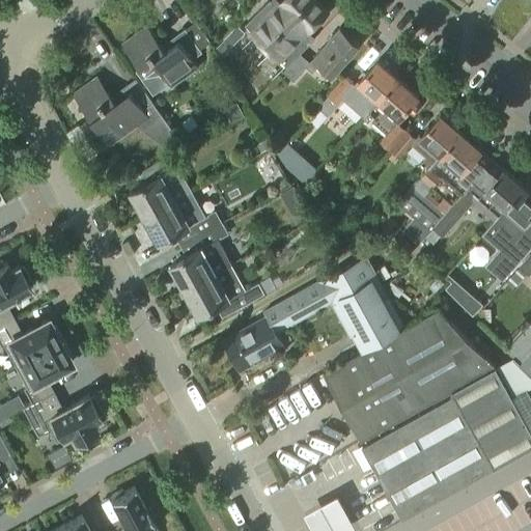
[(286,67),(311,43),(304,35),(327,12),(314,0),(284,0),(278,7),(270,0),(245,25),(286,67)]
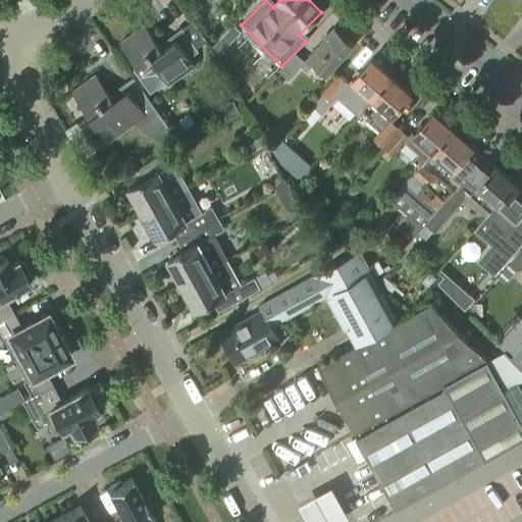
[(122,43),(140,68),(153,59),(169,84),(197,65),(192,58),(200,52),(185,30),(160,46),(146,25),(122,43)]
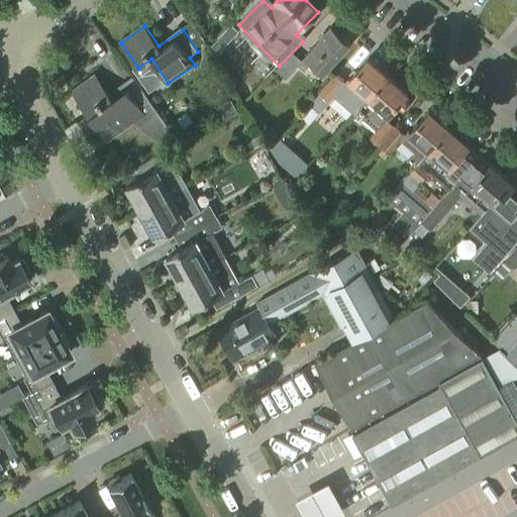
[(292,53),(276,70),(286,79),(298,66),(304,71),(311,63),(324,74),(350,43),(331,26),(301,61),(292,53)]
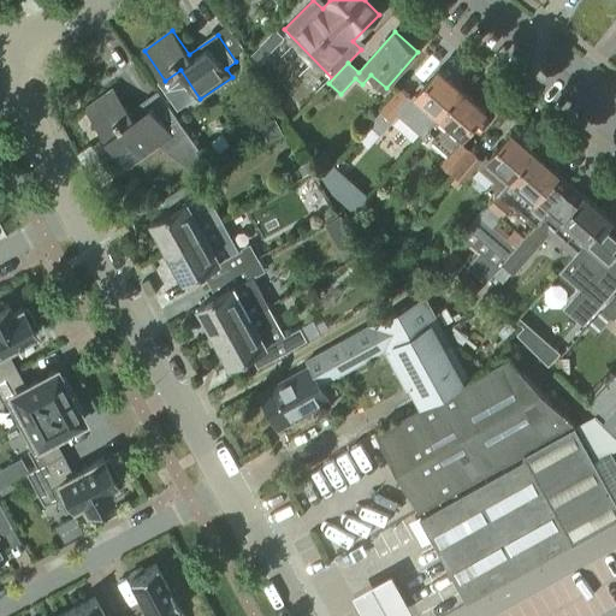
[(248,59),(259,69),(271,57),(261,46),(248,59)]
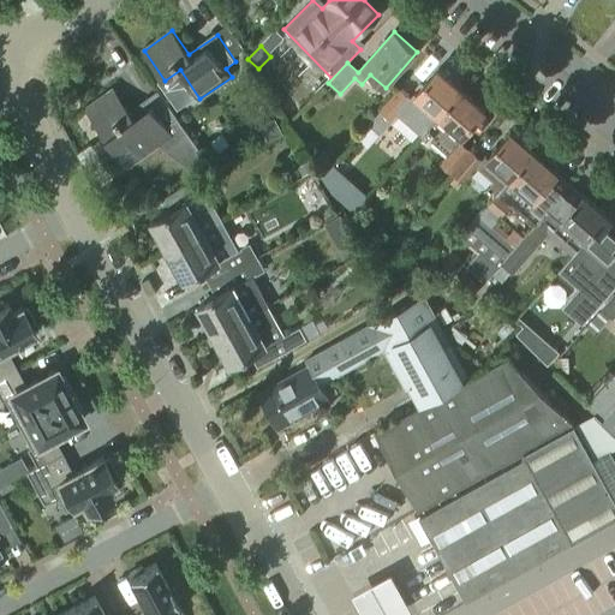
[(423,137),(429,130),(461,90),(440,70),(417,95),(415,93),(410,97),(400,89),(369,125),(381,135),(398,115),(423,137)]
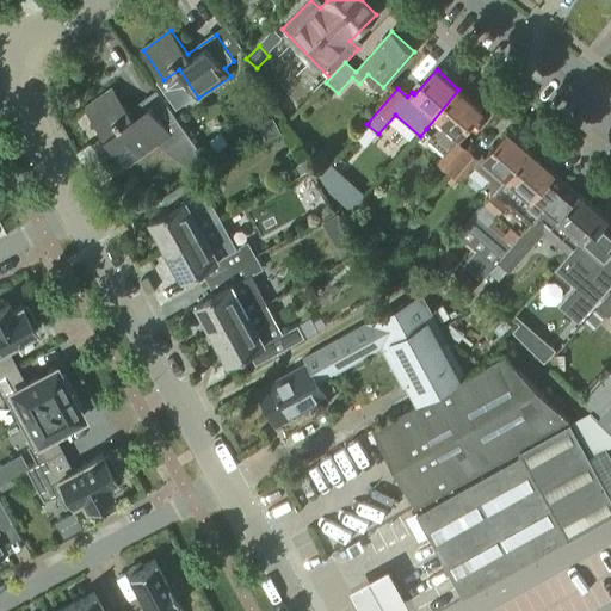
[(141,155),(158,143),(193,168),(204,154),(152,82),(140,91),(143,97),(135,104),(130,98),(124,103),(112,87),(84,109),(118,155),(119,154),(118,152),(131,142),(141,155)]
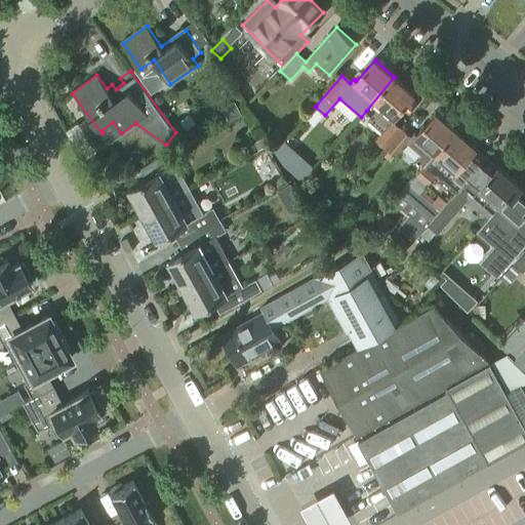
[(375,140),(386,150),(403,130),(393,121),(396,117),(395,117),(414,94),(394,77),(366,111),(371,116),(368,120),(382,132),(375,140)]
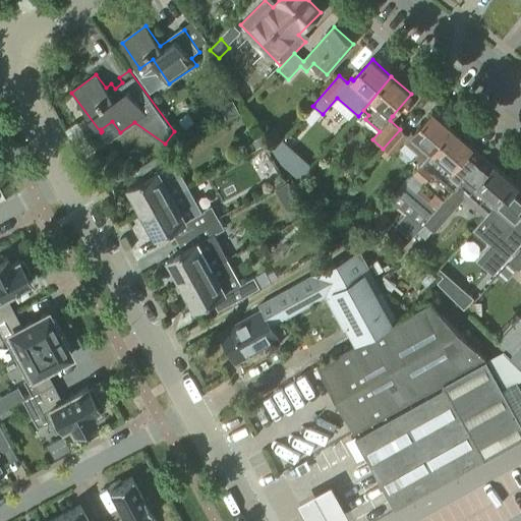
[(233,101),(220,108),(227,121),(240,114),(233,101)]
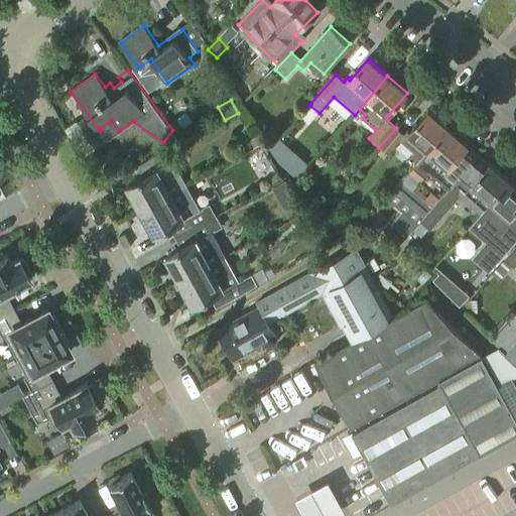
[(430,112),(411,133),(408,130),(404,135),(396,128),(379,147),(389,155),(401,141),(414,153),(407,160),(415,166),(448,129),(430,112)]
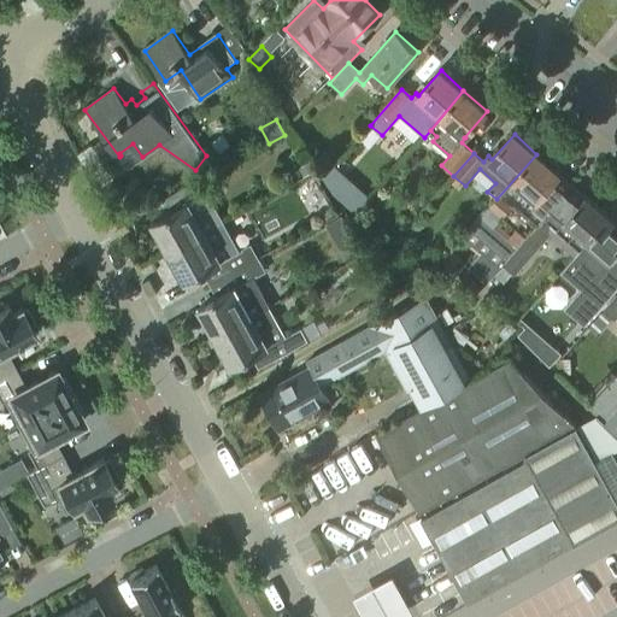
[(513,205),(538,227),(563,197),(551,186),(559,175),(536,154),(497,199),(481,218),(493,229),(494,228),(513,205)]
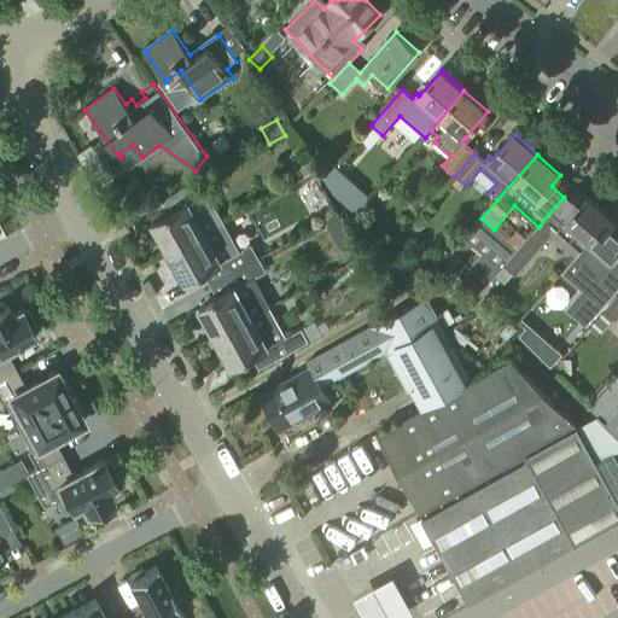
[(153,223),(169,252),(220,225),(204,196),(219,188),(210,174),(165,199),(173,213),(153,223)]
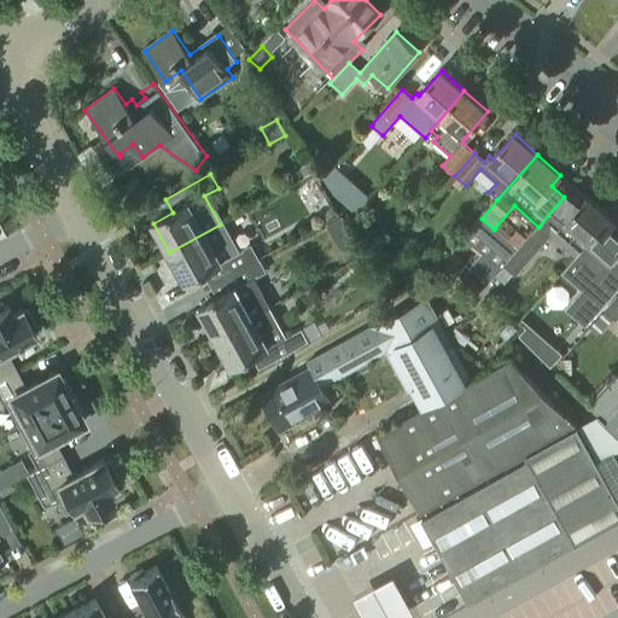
[(503,266),(516,277),(552,235),(577,256),(578,255),(610,219),(586,198),(577,209),(564,197),(538,227),(529,237),(518,249),(503,266)]
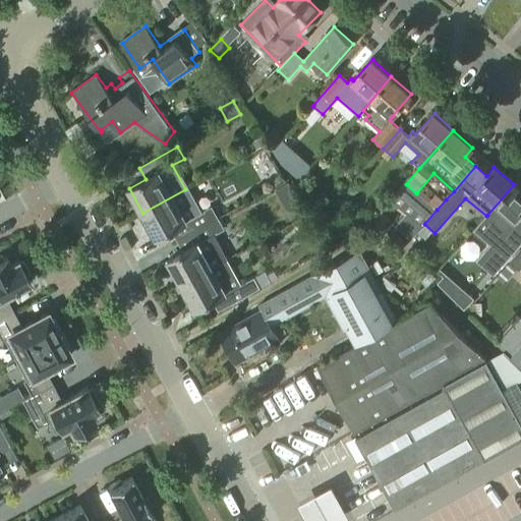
[(396,195),(383,209),(390,216),(392,213),(398,210),(413,223),(403,234),(410,240),(424,224),(437,210),(417,192),(416,193),(406,184),(396,195)]
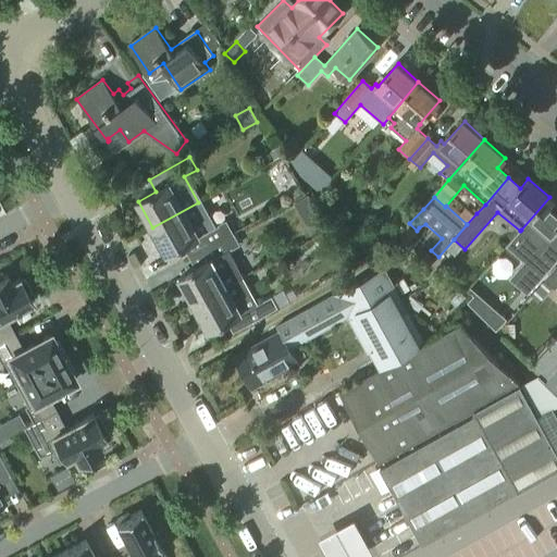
[(556,203),(549,197),(521,230),(529,236),(519,246),(533,259),(528,264),(532,269),(521,282),(534,293),(545,281),(545,280),(539,273),(556,255),(544,245),(556,230),(556,203)]
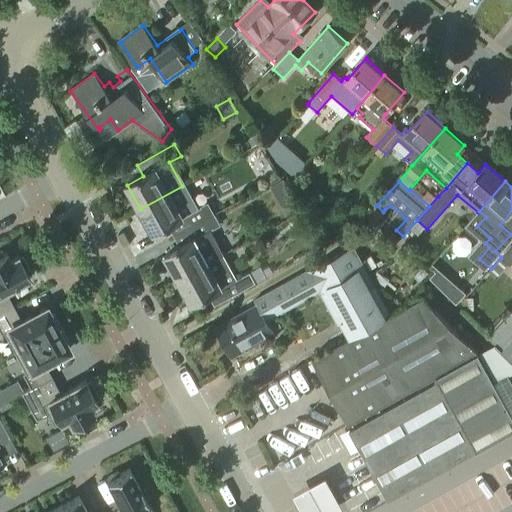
[(168,226),(174,236),(214,214),(208,204),(196,210),(182,186),(140,209),(153,234),(168,226)]
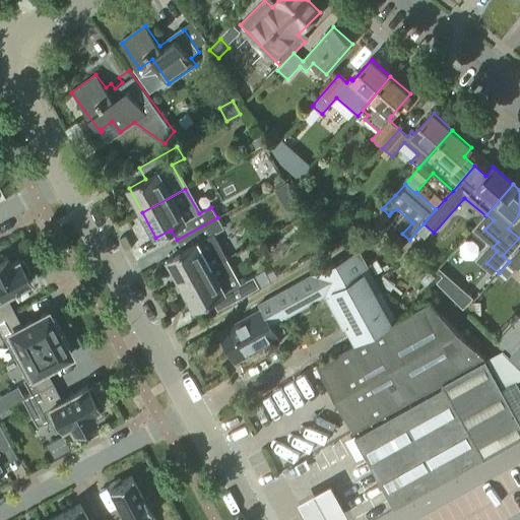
[(374,237),(385,224),(383,222),(389,215),(382,208),(364,228),(374,237)]
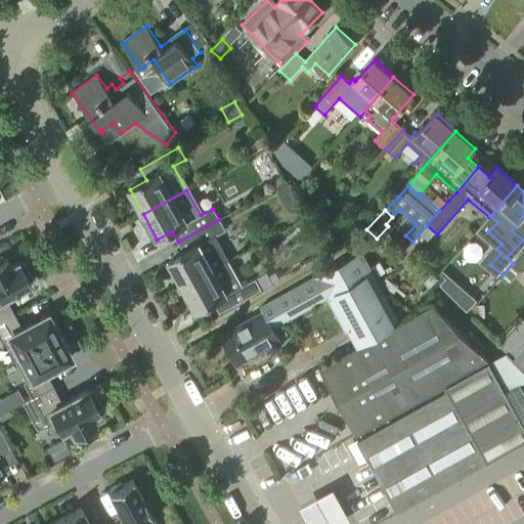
[(169,261),(182,287),(225,263),(213,238),(225,231),(219,219),(178,242),(184,253),(169,261)]
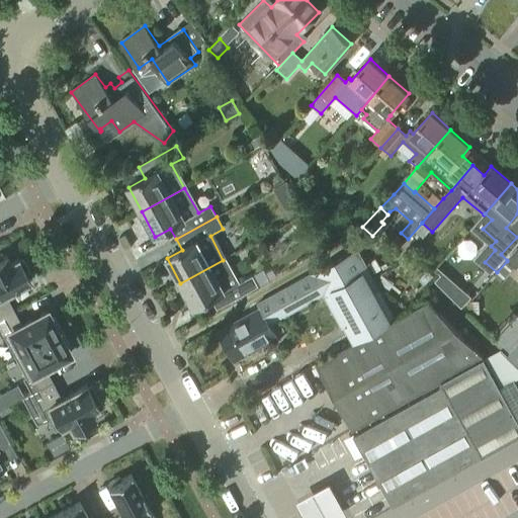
[(393,255),(405,241),(397,234),(383,247),(393,255)]
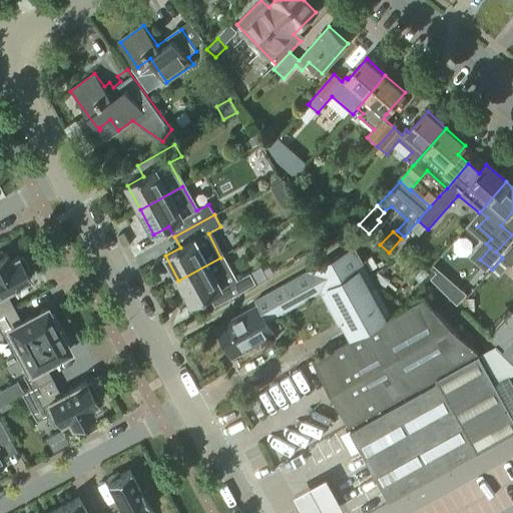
[(512,245),(502,258),(502,259),(512,267),(512,265),(512,245)]
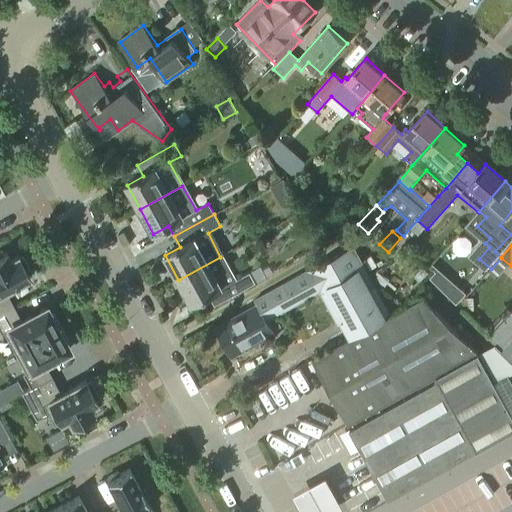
[(259,304),(268,320),(323,290),(350,340),(393,316),(354,247),(255,301),(257,305),(259,304)]
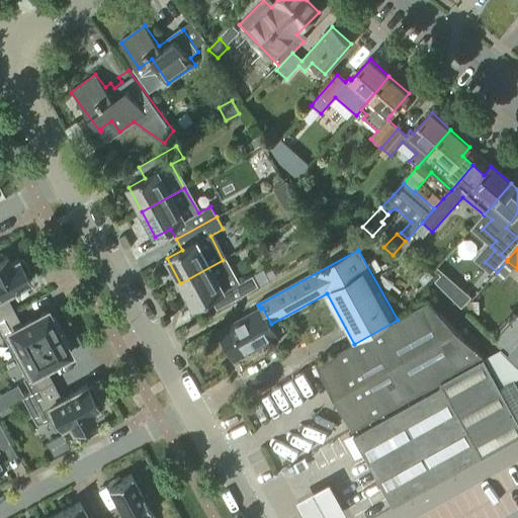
[(0,317),(14,310),(5,294),(30,281),(28,277),(31,276),(23,261),(20,262),(18,259),(11,263),(7,256),(4,258),(2,255),(0,255),(0,317)]
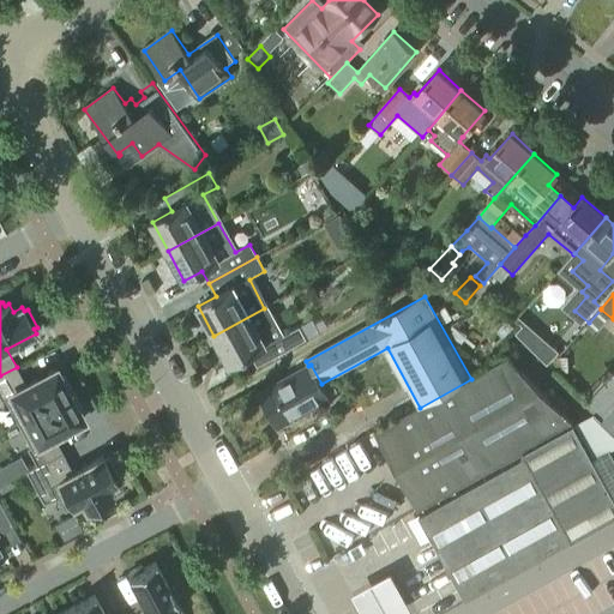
[(444,307),(434,312),(443,325),(452,320),(444,307)]
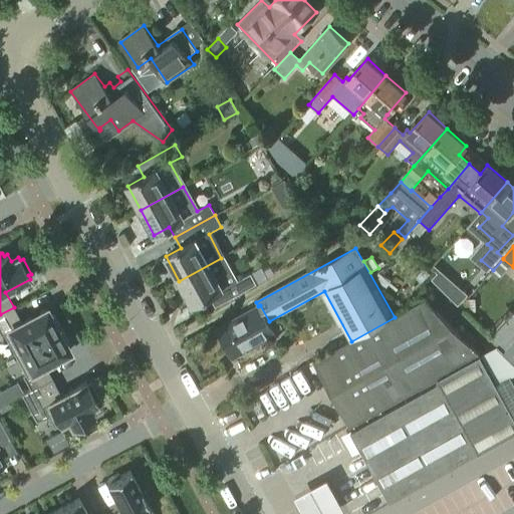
[(192,305),(210,296),(216,307),(257,285),(251,272),(233,281),(221,258),(179,281),(192,305)]
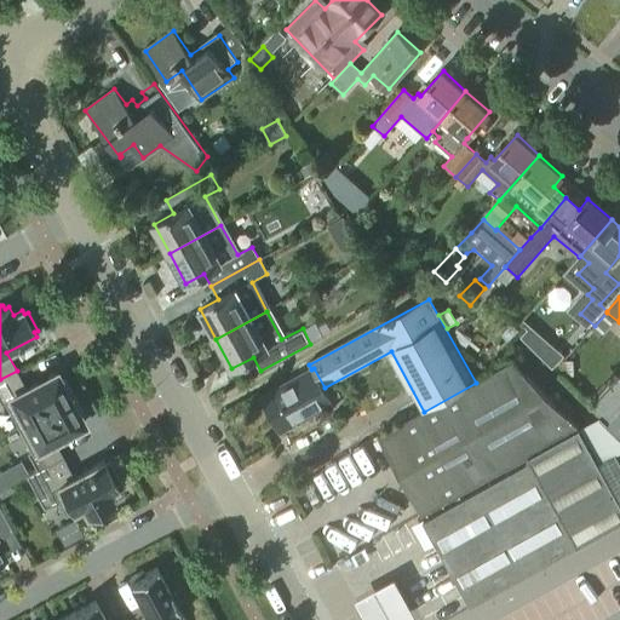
[(547,343),(537,354),(554,369),(564,359),(547,343)]
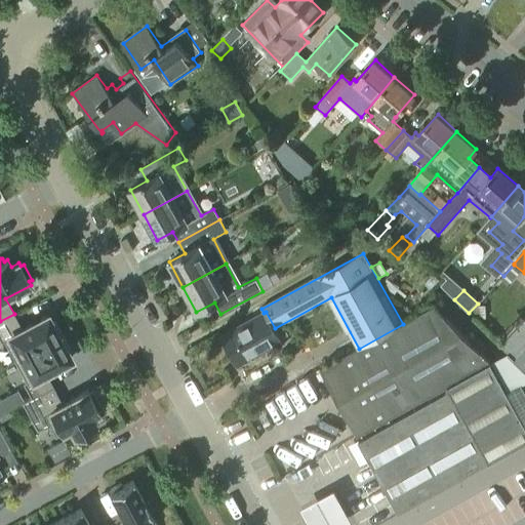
[(359,349),(320,370),(357,437),(446,388),(491,363),(435,307),(359,349)]
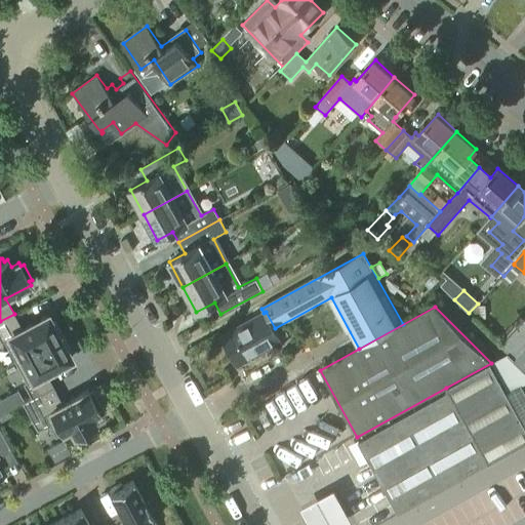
[(264,313),(223,336),(229,349),(227,350),(233,363),(236,362),(238,365),(282,340),(275,328),(266,312),(264,313)]
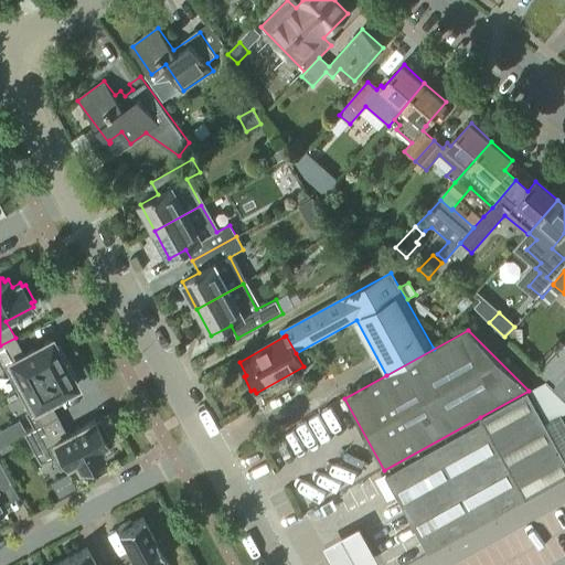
[(19,387),(67,362),(59,347),(56,349),(51,340),(24,355),(16,338),(0,345),(0,365),(1,369),(4,366),(16,390),(19,387)]
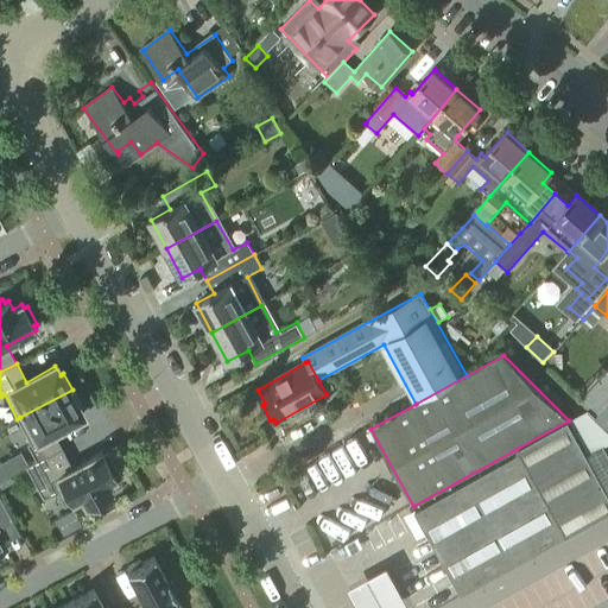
[(607,372),(581,401),(607,428),(607,372)]
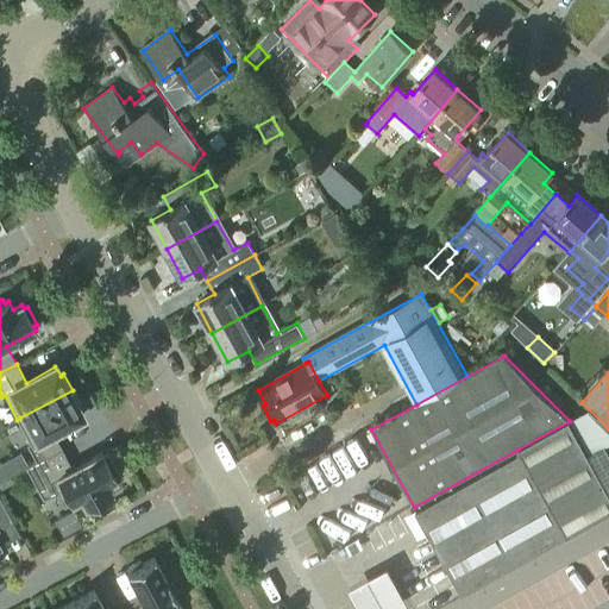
[(27,445),(37,464),(62,451),(52,432),(82,416),(77,408),(81,406),(73,390),(20,418),(17,420),(30,444),(27,445)]
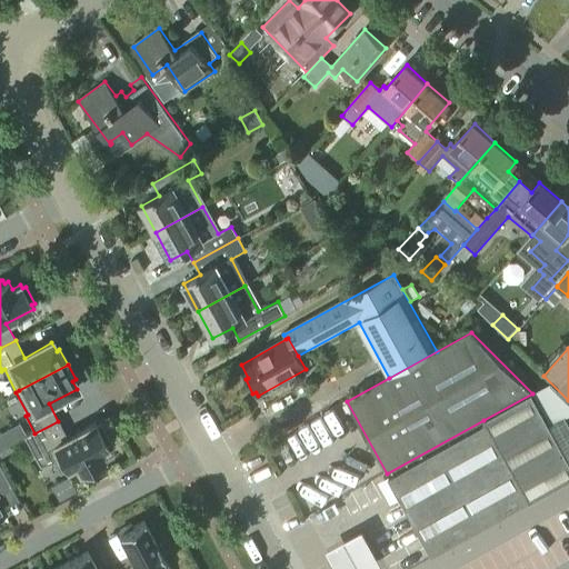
[(435,553),(528,501),(529,502),(568,479),(568,425),(565,417),(568,412),(568,401),(551,383),(532,393),(483,420),(486,425),(391,477),(435,553)]
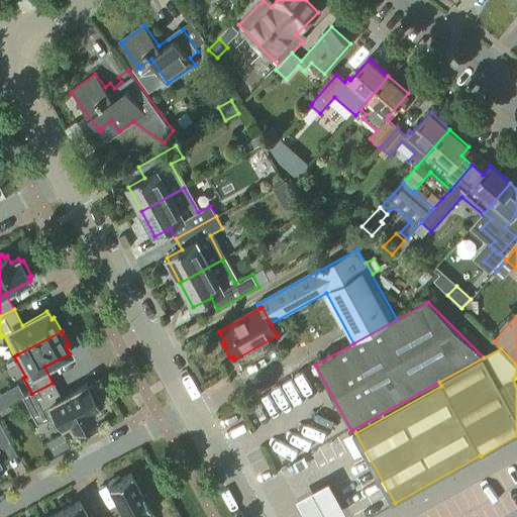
[(31,394),(23,399),(36,423),(48,419),(55,430),(69,422),(72,430),(75,428),(77,431),(92,423),(91,420),(94,418),(90,411),(98,407),(96,403),(99,402),(91,387),(88,388),(86,385),(62,398),(53,383),(31,394)]
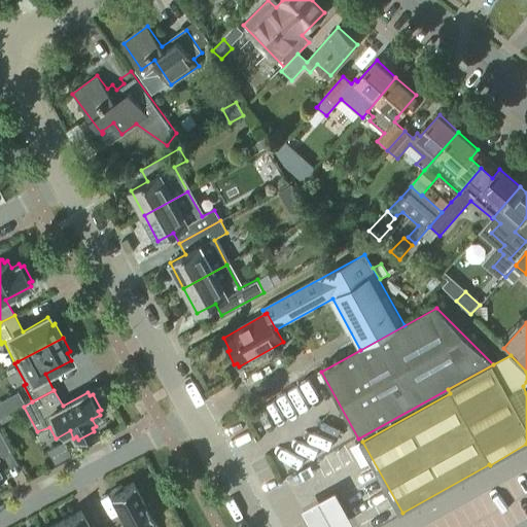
[(4,400),(0,401),(0,415),(9,411),(4,400)]
